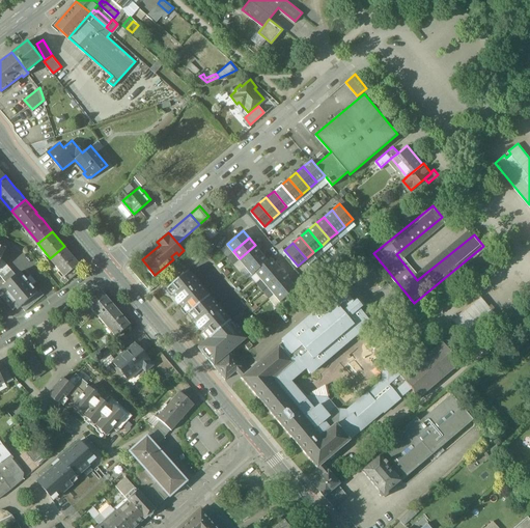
[(246,266),(261,252),(255,245),(240,258),(246,266)]
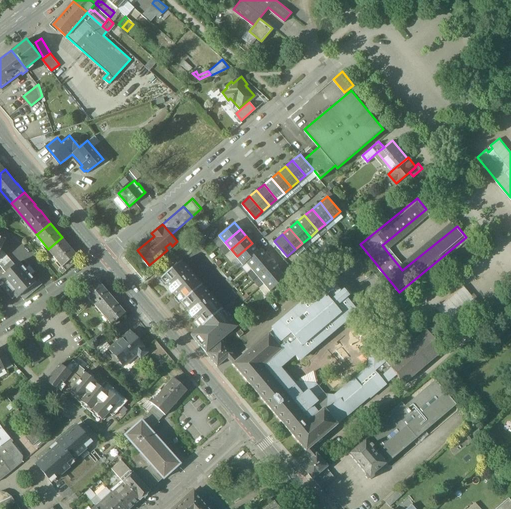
[(76,253),(62,237),(48,249),(62,265),(75,255),(76,253)]
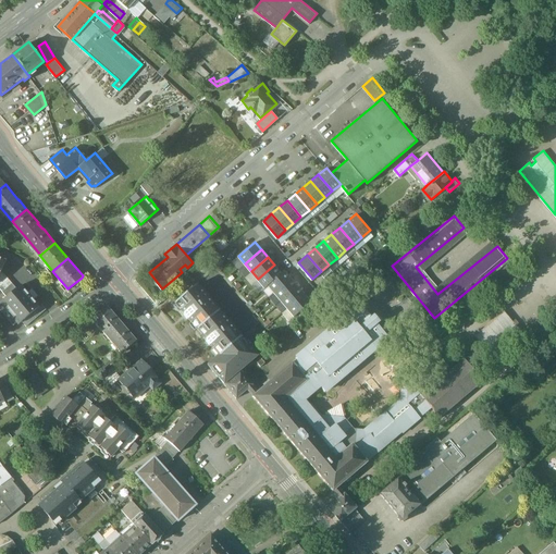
[(268,284),(282,273),(274,265),(258,279),(264,287),(268,284)]
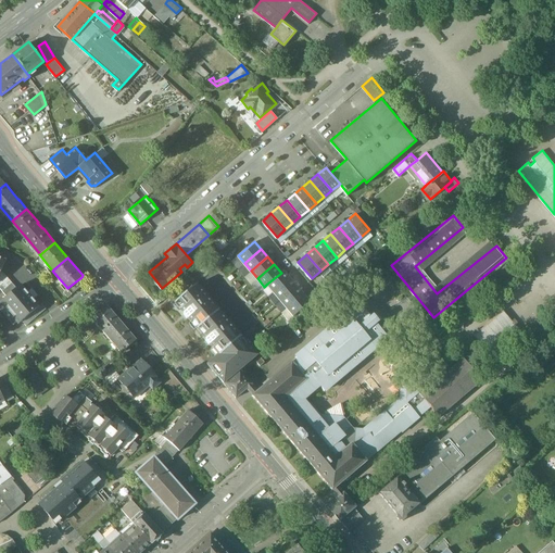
[(1,269),(0,272),(0,284),(9,276),(5,272),(1,269)]
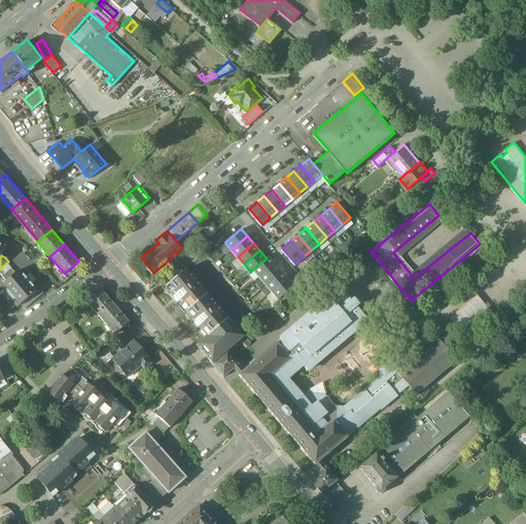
[(267,258),(253,269),(259,276),(276,263),(270,255),(267,258)]
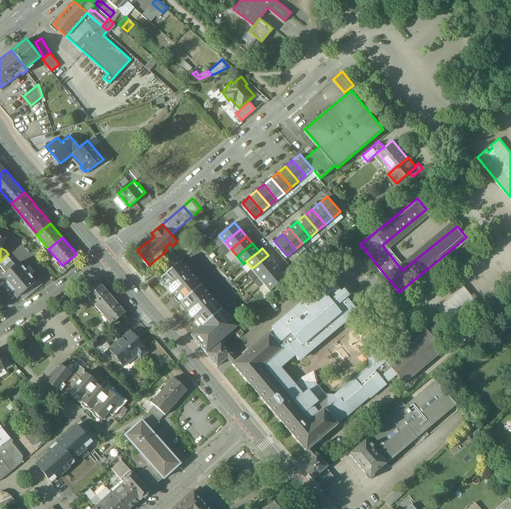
[(8,254),(0,261),(0,263),(3,267),(12,259),(8,254)]
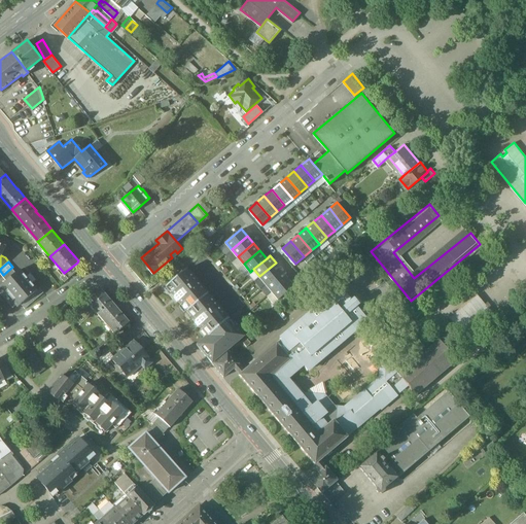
[(80,268),(77,263),(64,273),(61,276),(65,281),(80,268)]
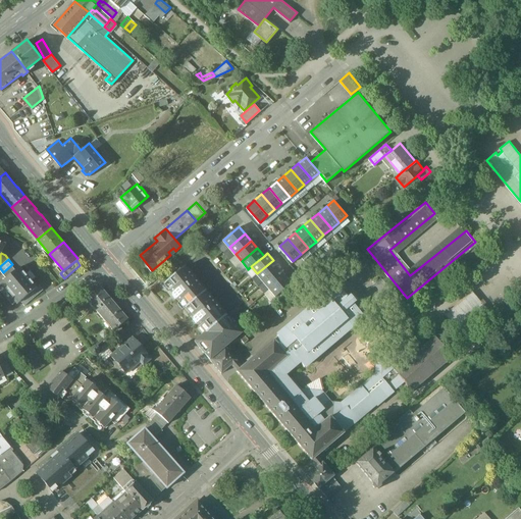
[(273,260),(257,273),(263,280),(279,267),(273,260)]
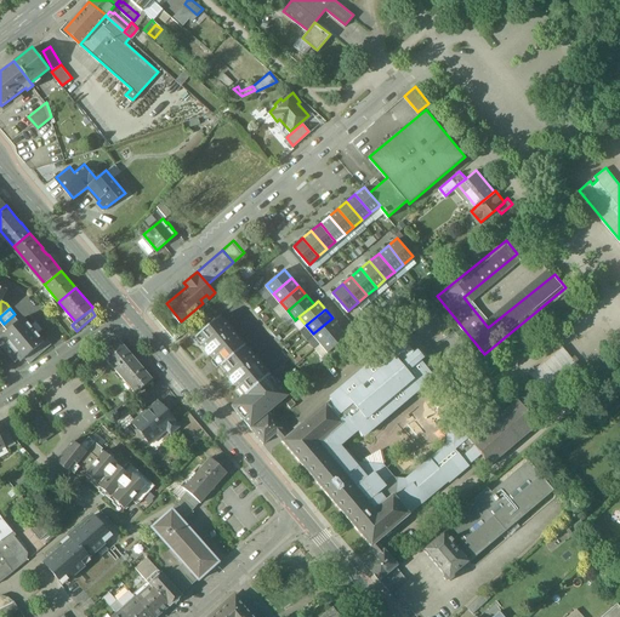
[(15,314),(4,324),(9,329),(20,320),(15,314)]
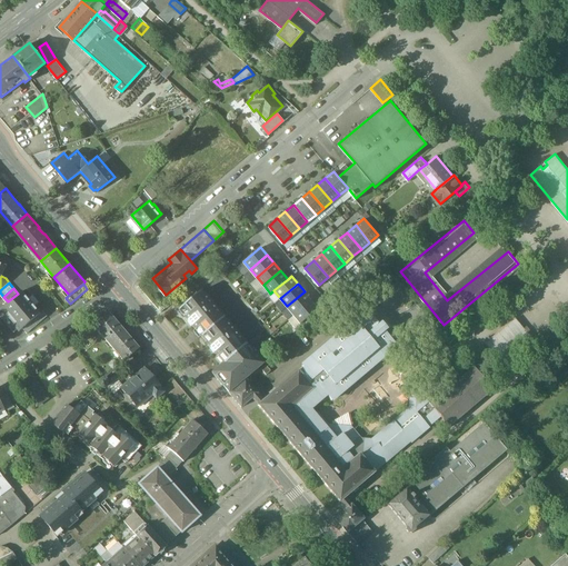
[(30,299),(22,289),(18,294),(8,301),(1,308),(20,329),(23,327),(41,311),(33,304),(37,301),(32,297),(30,299)]
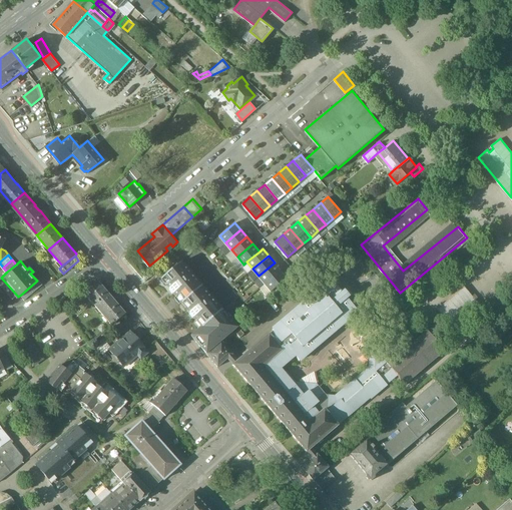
[(181,261),(161,277),(182,302),(202,285),(181,261)]
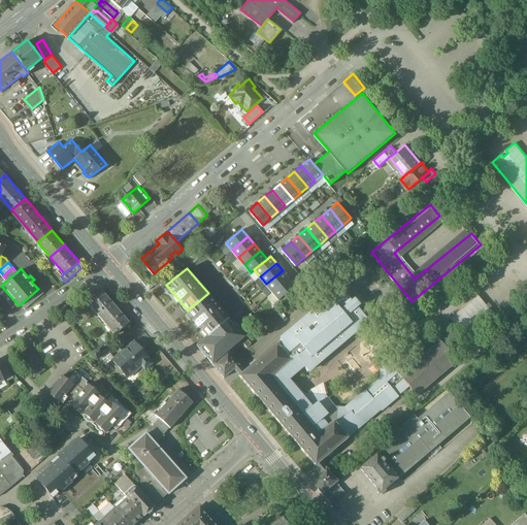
[(283,270),(266,284),(272,292),(289,279),(283,270)]
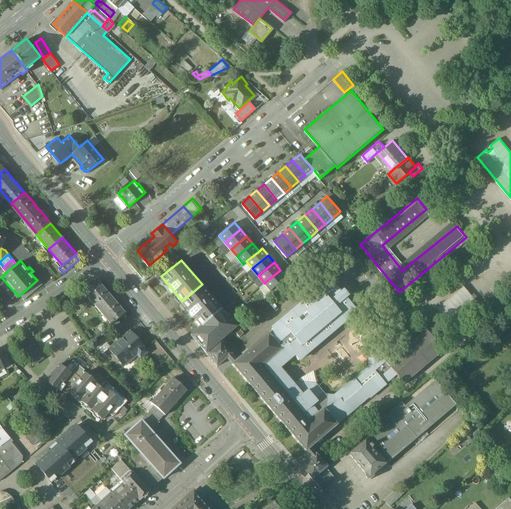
[(280,270),(264,283),(270,290),(286,277),(280,270)]
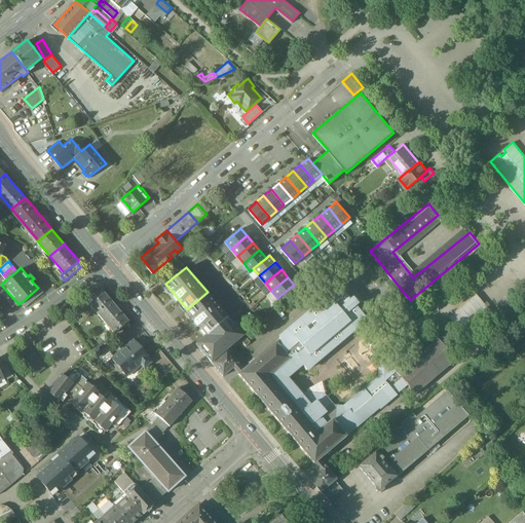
[(38,288),(22,302),(26,306),(44,291),(40,286),(38,288)]
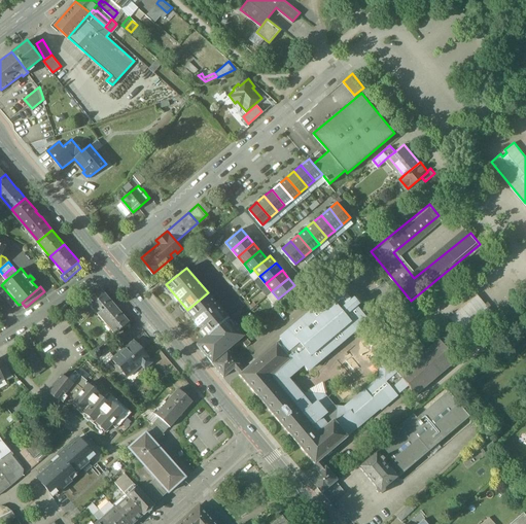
[(388,368),(383,368),(381,368),(381,376),(345,407),(335,406),(325,394),(304,392),(294,381),(289,381),(287,377),(303,363),(308,370),(367,318),(357,306),(360,303),(354,297),(352,299),(341,286),(281,337),(283,340),(278,344),(277,342),(245,370),(239,362),(235,367),(315,462),(320,459),(348,435),(347,434),(380,407),(381,408),(397,393),(396,392),(408,383),(417,393),(458,359),(440,338),(428,348),(421,341),(392,364),(393,365),(390,368),(388,368)]
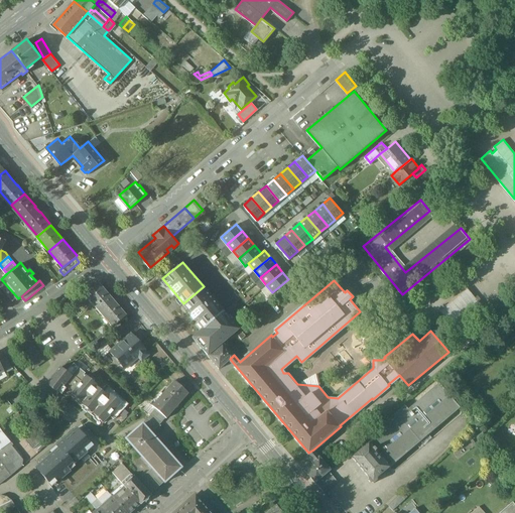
[(115,301),(111,296),(111,295),(100,282),(87,294),(113,326),(127,313),(116,301),(115,301)]
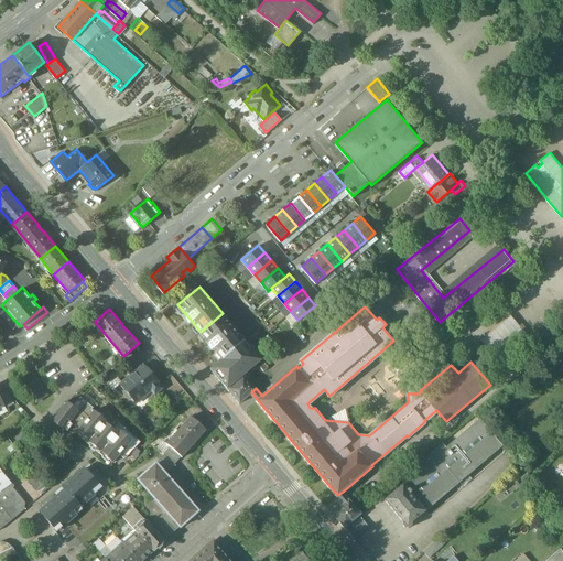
[(245,340),(223,313),(201,332),(223,357),(223,358),(245,340)]
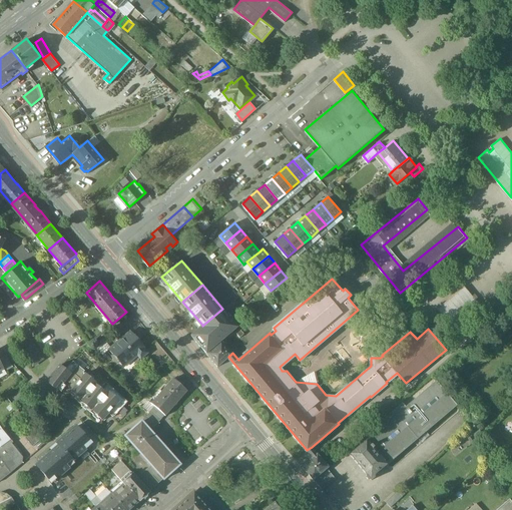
[(457,330),(484,308),(465,285),(438,307),(457,330)]
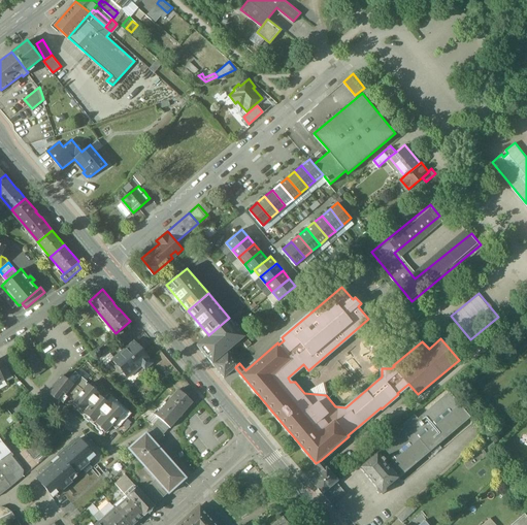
[(386,347),(384,368),(389,368),(391,350),(396,345),(398,348),(402,343),(376,314),(373,318),(393,340),(386,347)]
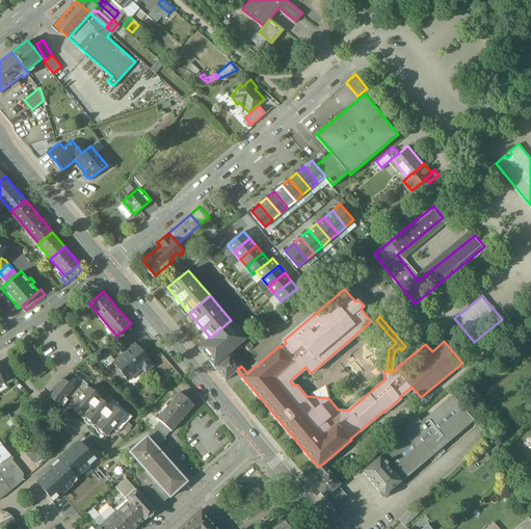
[(231,320),(210,338),(210,337),(203,343),(218,362),(230,352),(246,339),(231,320)]
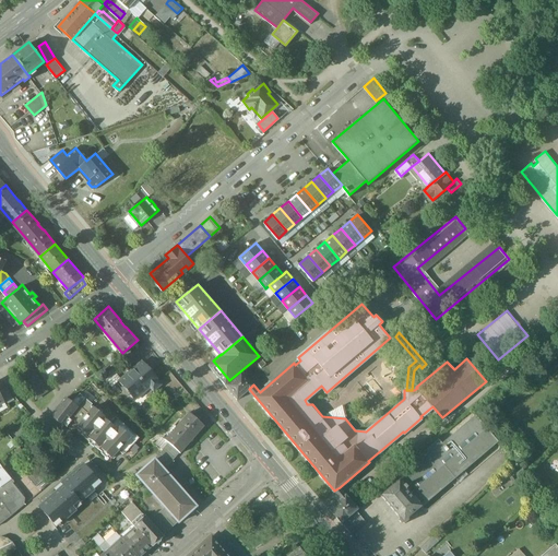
[(143,359),(119,379),(135,398),(151,386),(154,390),(162,383),(158,379),(158,378),(143,359)]
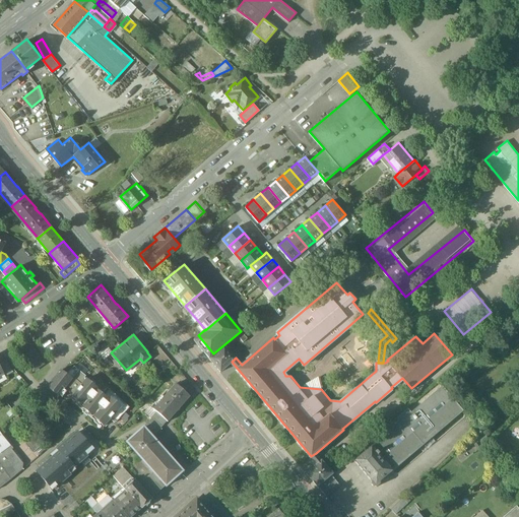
[(236,358),(224,344),(213,353),(209,357),(221,371),(232,362),(236,358)]
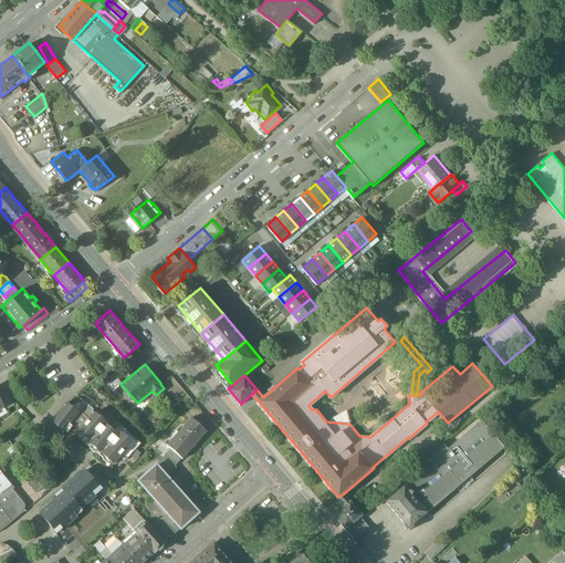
[(14,404),(8,392),(0,395),(0,397),(4,405),(3,405),(6,408),(14,404)]
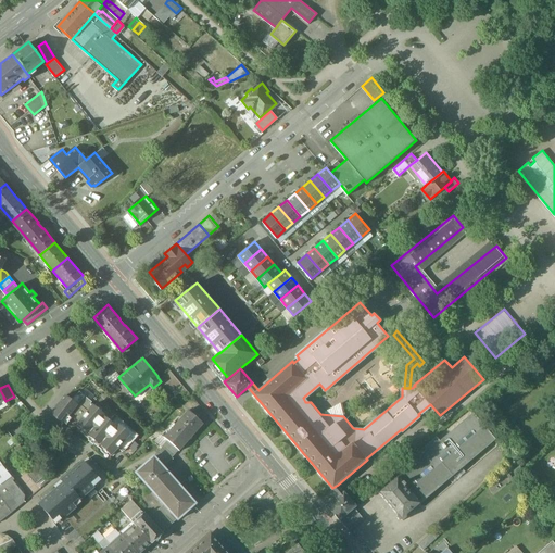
[(92,400),(80,390),(72,399),(78,403),(70,414),(78,422),(93,403),(91,402),(92,400)]
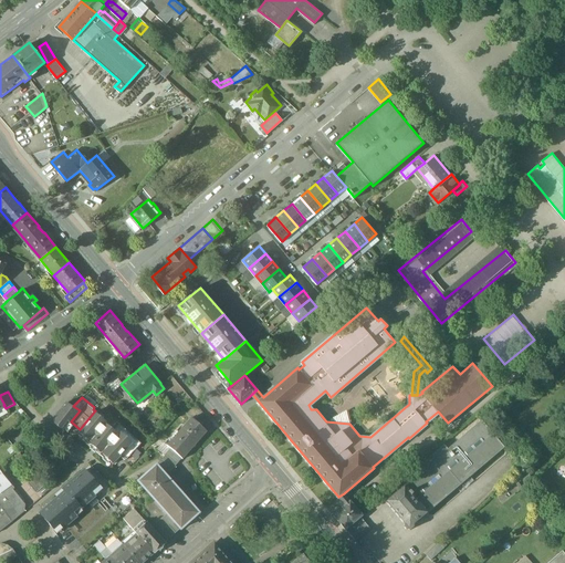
[(66,400),(52,420),(64,430),(71,421),(80,410),(73,406),(66,400)]
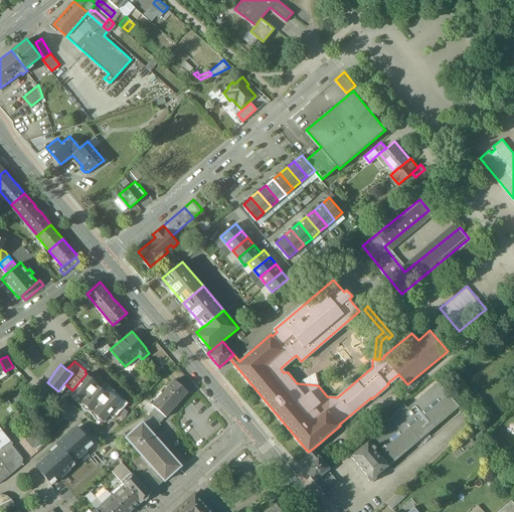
[(110,384),(104,390),(95,382),(96,381),(87,373),(72,390),(71,391),(80,398),(79,400),(93,410),(104,420),(111,412),(116,416),(129,401),(110,384)]
